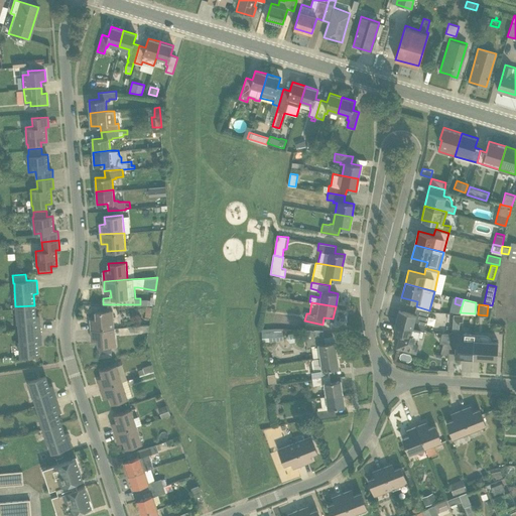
[(18,332),(40,330),(39,315),(35,316),(34,305),(15,306),(16,324),(17,324),(18,332)]
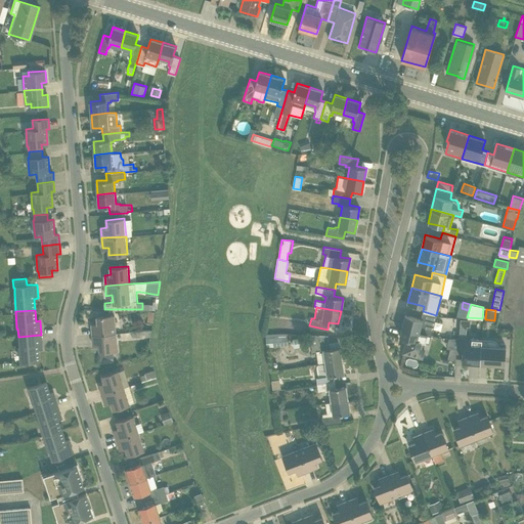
[(404,314),(401,328),(431,336),(436,315),(423,311),(421,317),(404,314)]
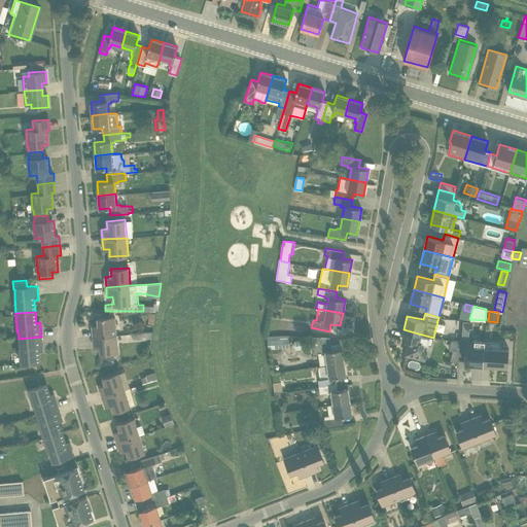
[(92,326),(93,337),(117,335),(115,317),(97,318),(98,325),(92,326)]
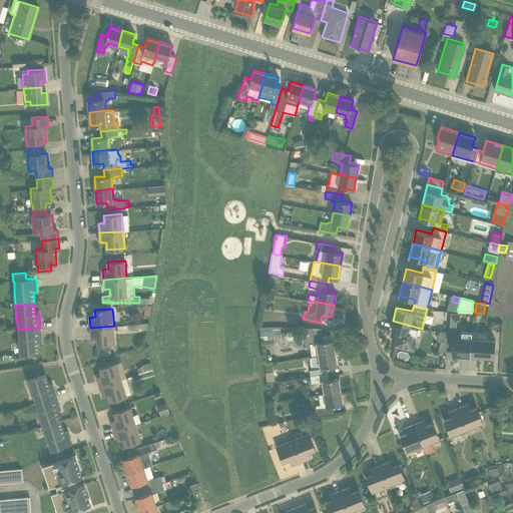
[(450,327),(456,327),(456,319),(459,319),(460,313),(451,312),(450,327)]
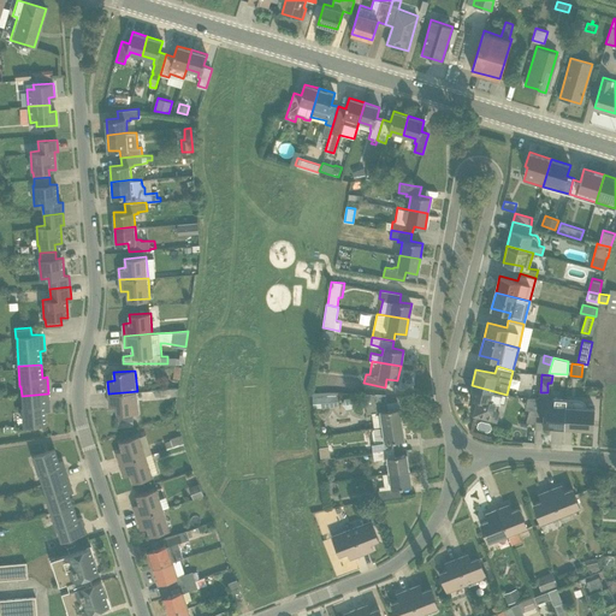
[(502,402),(504,403),(507,395),(472,385),(469,395),(474,396),(473,402),(477,402),(474,413),(493,418),(496,409),(501,410),(502,402)]
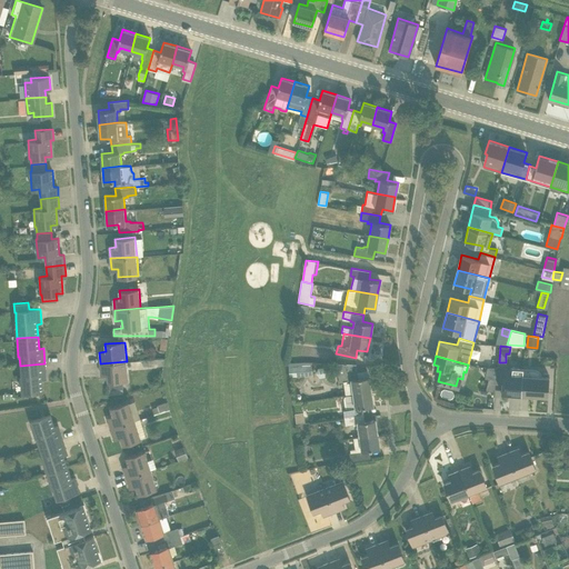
[(108,381),(128,380),(127,361),(100,363),(101,373),(108,373),(108,381)]
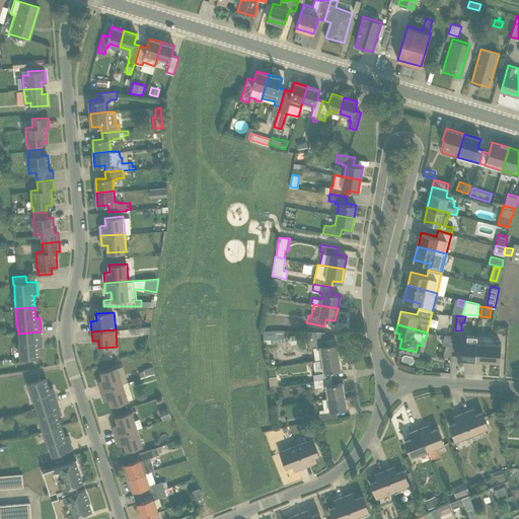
[(265,343),(285,342),(284,329),(263,329),(265,343)]
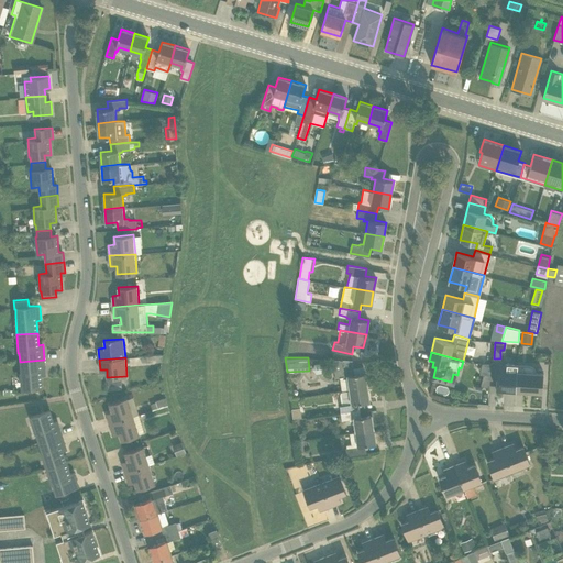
[(20,372),(21,389),(43,387),(41,375),(45,375),(44,360),(20,362),(21,371),(20,372)]
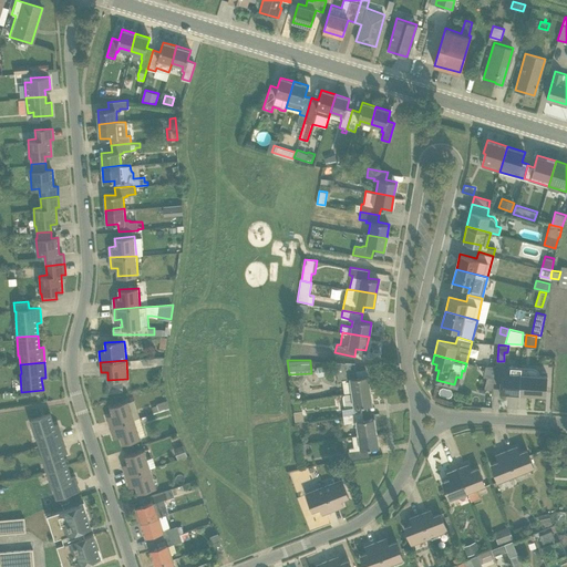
[(342,379),(344,392),(370,389),(368,374),(358,375),(356,362),(332,362),(334,373),(337,373),(338,380),(342,379)]
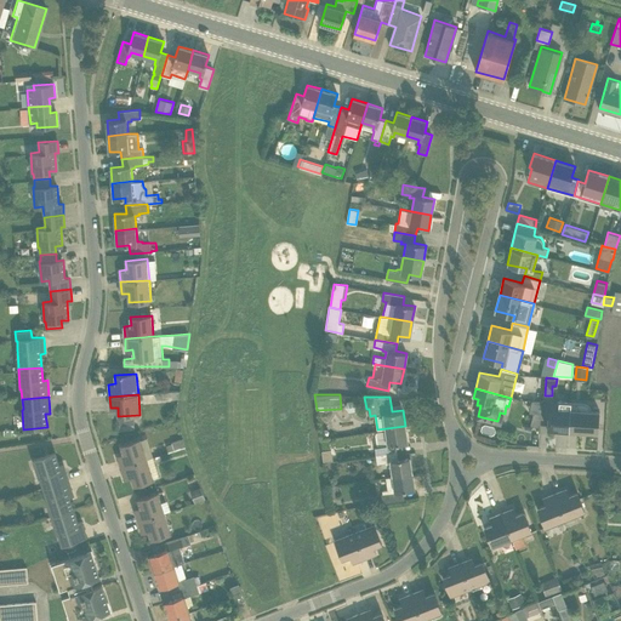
[(530,425),(539,426),(541,400),(531,399),(529,411),(533,412),(530,425)]
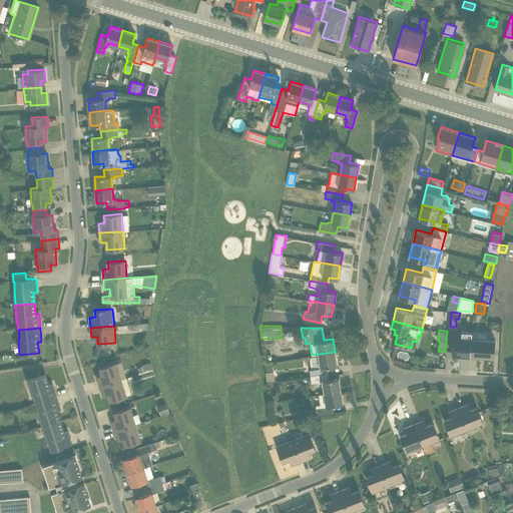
[(470,356),(471,332),(471,331),(454,330),(452,355),(470,356)]
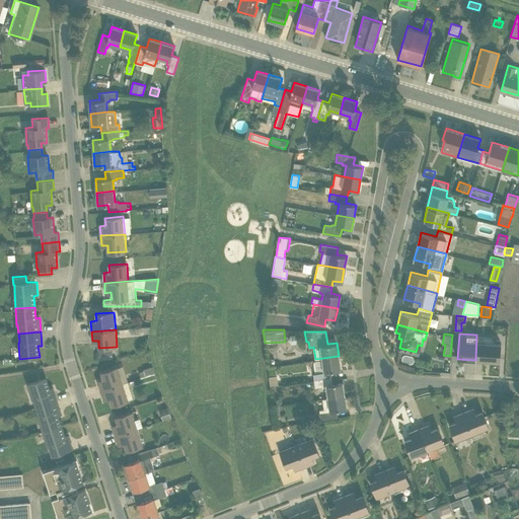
[(291,344),(296,343),(298,339),(295,335),(290,335),(288,340),(291,344)]
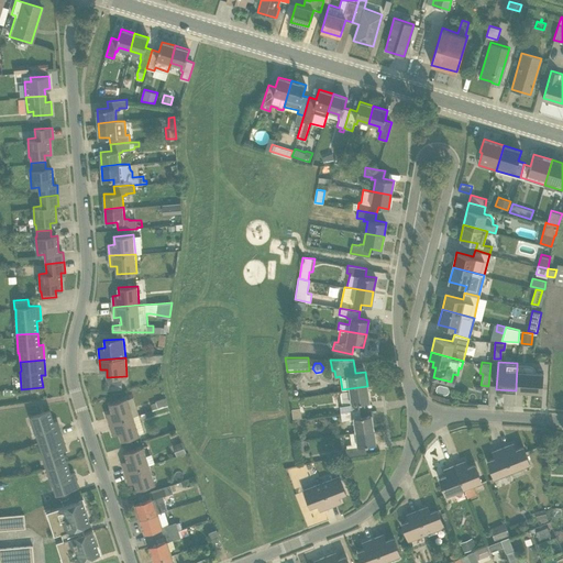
[(516,390),(542,392),(543,372),(536,371),(534,368),(533,366),(532,365),(529,364),(517,364),(516,390)]
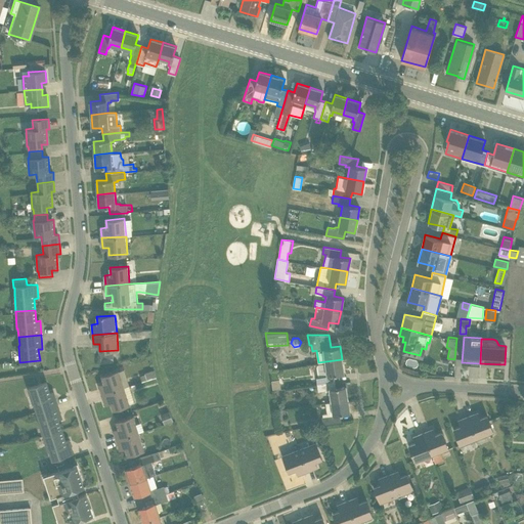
[(334,375),(344,373),(342,359),(318,362),(317,362),(316,365),(317,374),(319,376),(316,376),(317,383),(335,380),(334,375)]
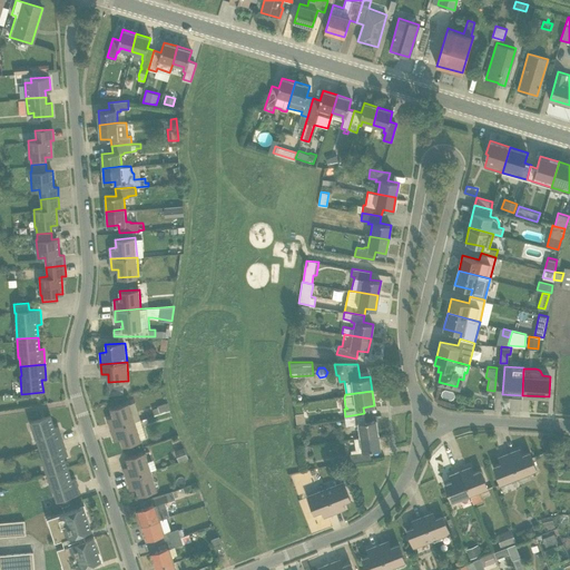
[(107,419),(110,429),(136,421),(129,402),(110,409),(114,416),(107,419)]
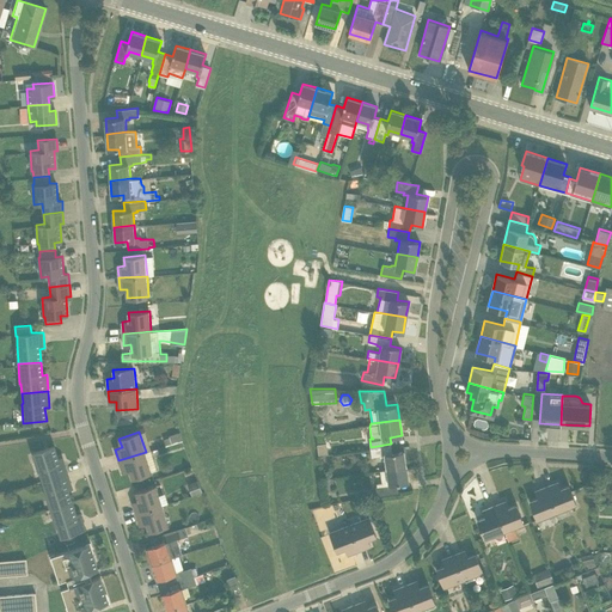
[(166,446),(183,440),(181,432),(169,435),(170,436),(164,439),(166,446)]
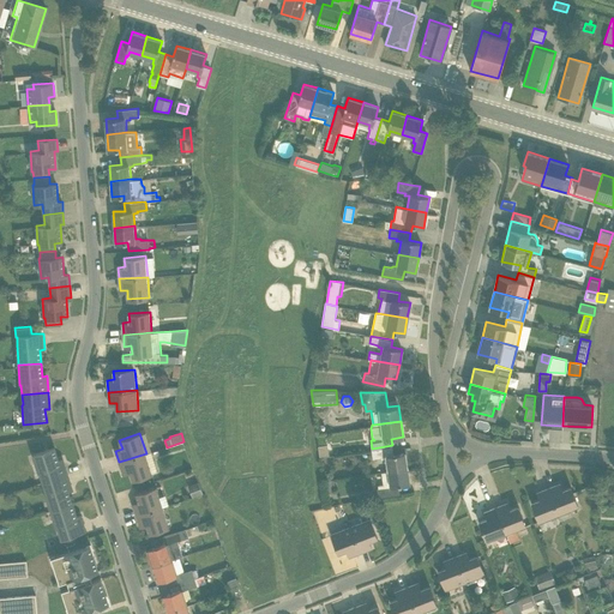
[(319,455),(329,453),(327,444),(318,445),(319,455)]
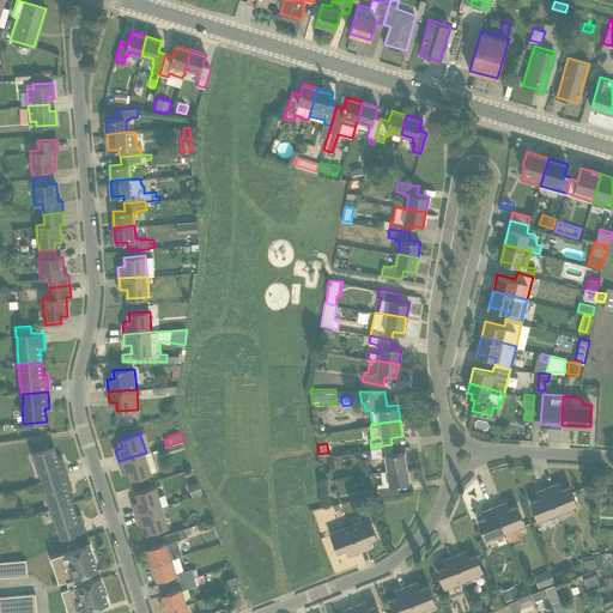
[(384,456),(387,469),(407,466),(405,451),(393,453),(392,444),(371,448),(372,456),(381,455),(381,457),(384,456)]
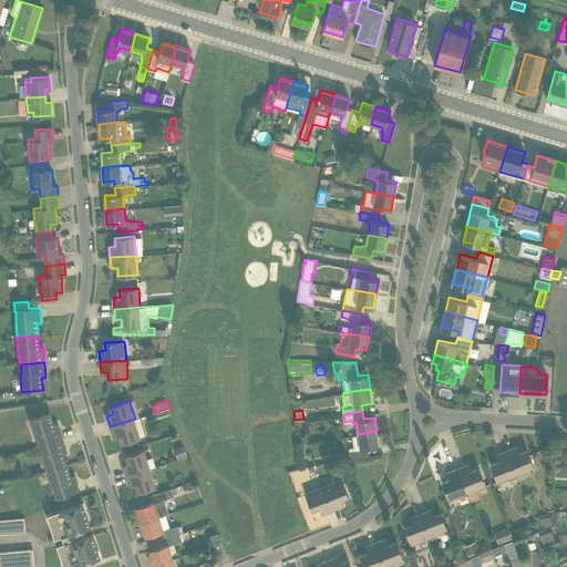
[(39,445),(62,437),(58,423),(53,424),(50,413),(30,420),(34,435),(35,435),(39,445)]
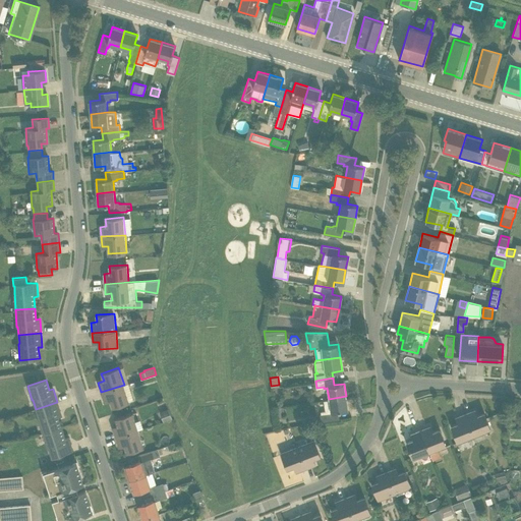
[(112,407),(129,401),(133,399),(128,384),(124,385),(101,392),(104,402),(110,400),(112,407)]
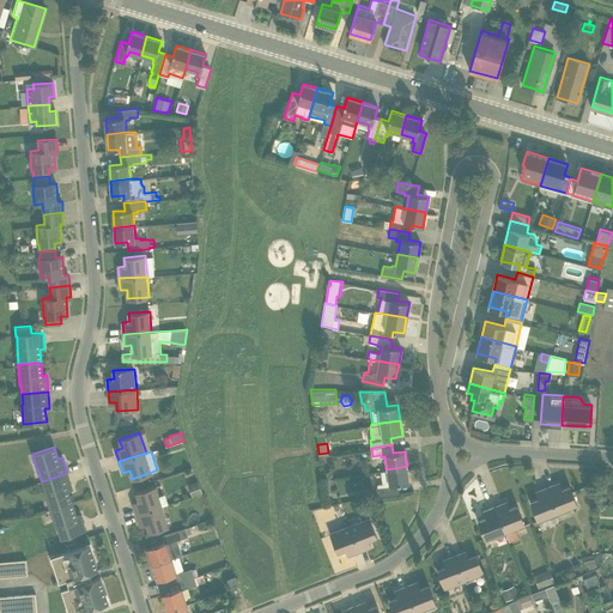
[(398,484),(408,483),(407,466),(387,469),(381,471),(382,483),(377,483),(377,485),(376,486),(378,495),(399,492),(398,484)]
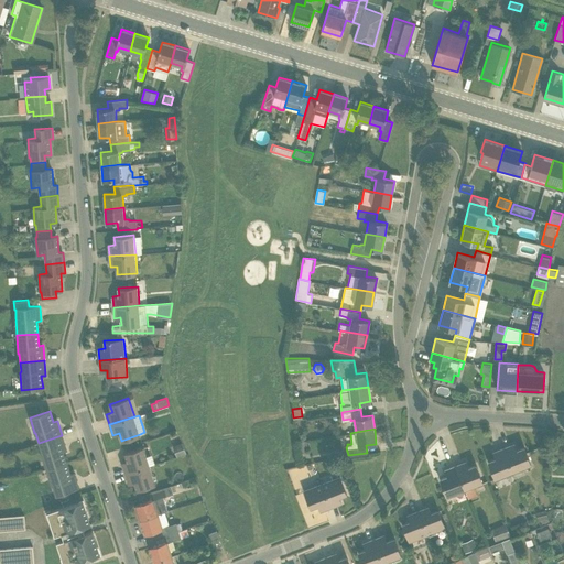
[(41,453),(46,469),(66,463),(63,452),(66,449),(62,435),(39,443),(42,453),(41,453)]
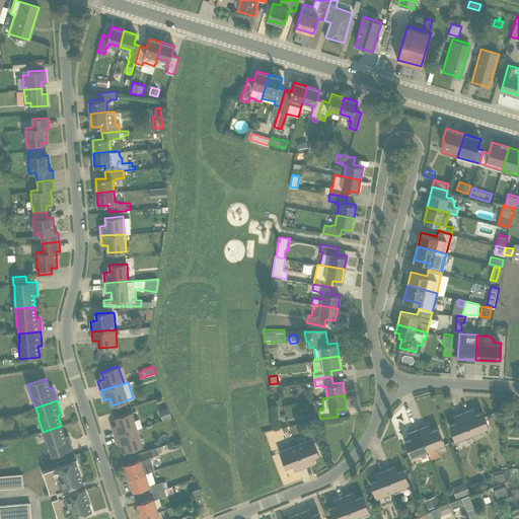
[(283,410),(282,404),(275,405),(276,414),(281,414),(281,410),(283,410)]
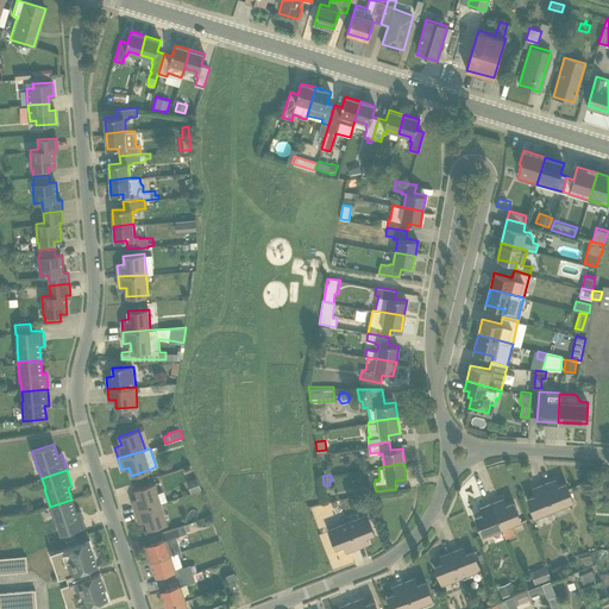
[(187,481),(192,493),(201,489),(196,477),(187,481)]
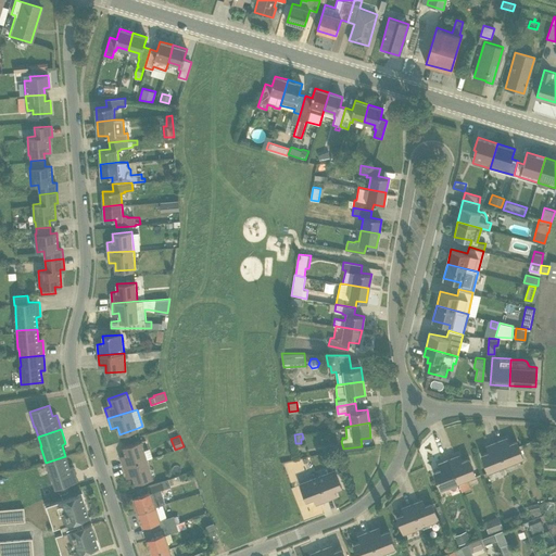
[(514,462),(523,457),(517,440),(509,443),(507,437),(496,441),(505,465),(507,469),(515,466),(514,462)]
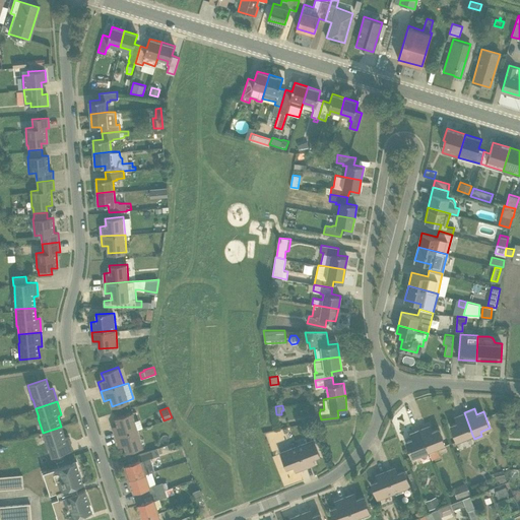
[(112,427),(115,437),(138,429),(142,428),(140,418),(135,420),(132,412),(116,417),(118,425),(112,427)]
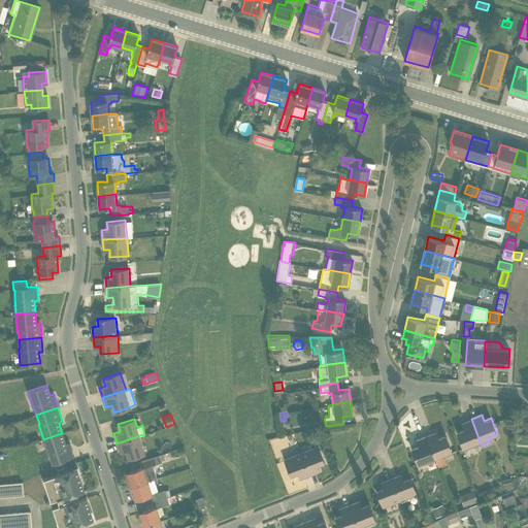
[(480,441),(471,419),(462,422),(464,428),(457,431),(463,448),(480,441)]
